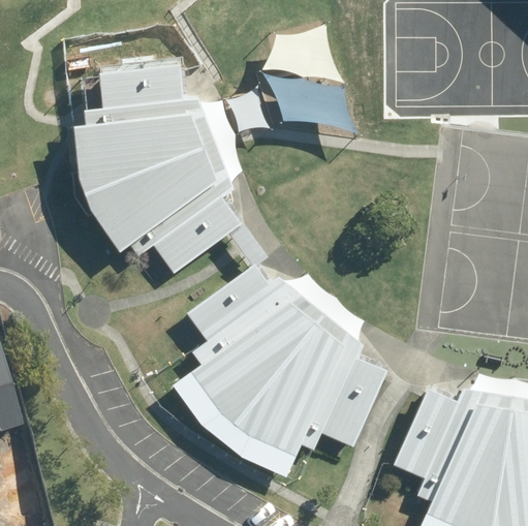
[(153,246),(174,273),(243,222),(223,196),(234,188),(196,94),(182,94),(180,63),(98,68),(99,76),(81,78),(84,121),(73,121),(78,172),(90,208),(120,252),(130,246),(137,256),(153,246)]
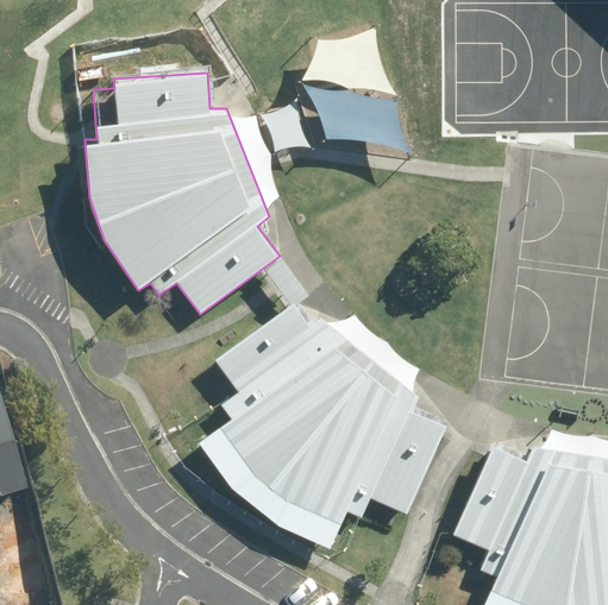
[(311,325),(294,301),(213,359),(238,394),(221,405),(231,420),(220,427),(256,473),(293,503),(339,524),(345,511),(361,517),(370,498),(407,516),(449,426),(413,409),(419,396),(320,315),(311,325)]
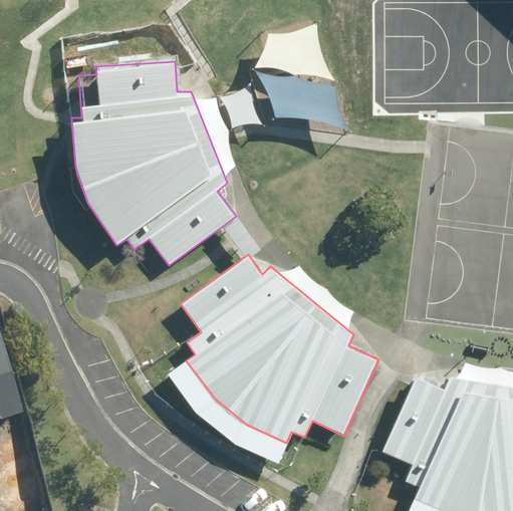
[(0,415),(12,412),(0,372),(0,415)]
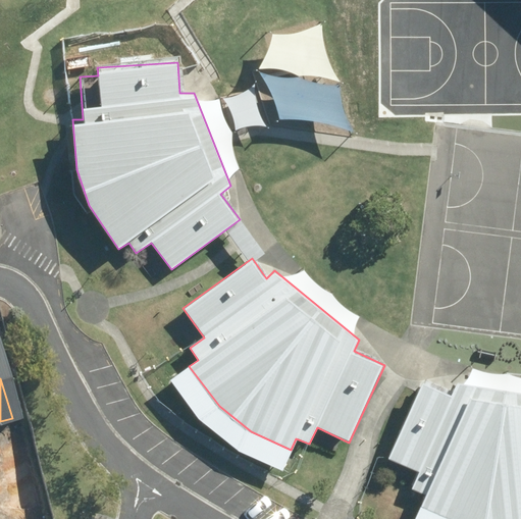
[(452,397),(421,383),(389,459),(419,471),(412,488),(426,495),(421,507),(450,518),(520,518),(520,392),(458,382),(452,397)]
